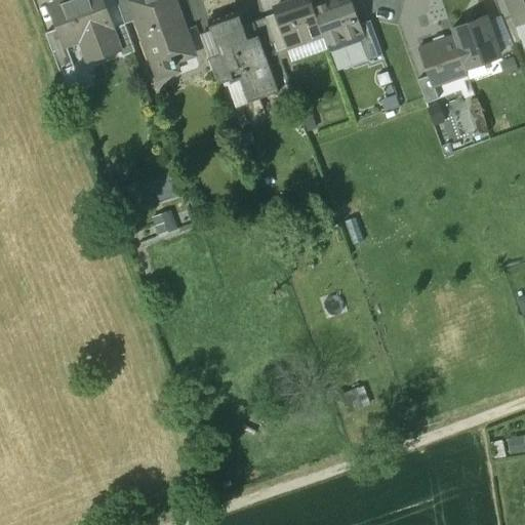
[(120,48),(102,0),(64,0),(49,6),(58,30),(65,48),(67,47),(80,42),(87,62),(120,48)]
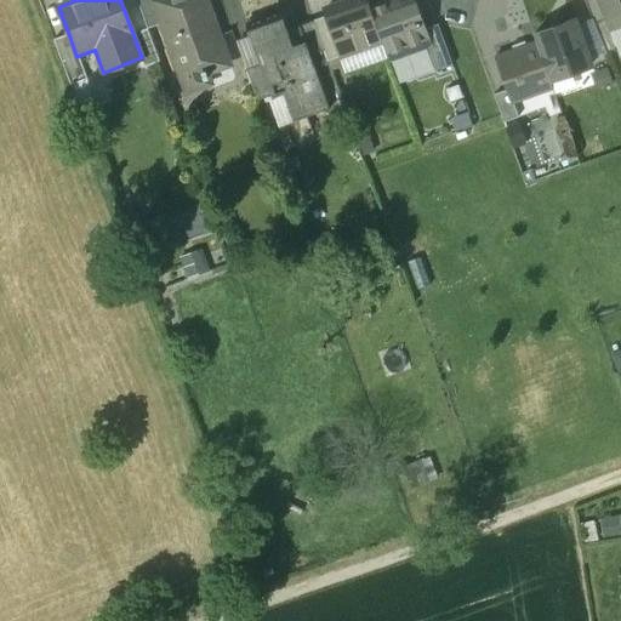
[(154,0),(136,0),(148,28),(160,24),(152,1),(155,0),(154,0)]
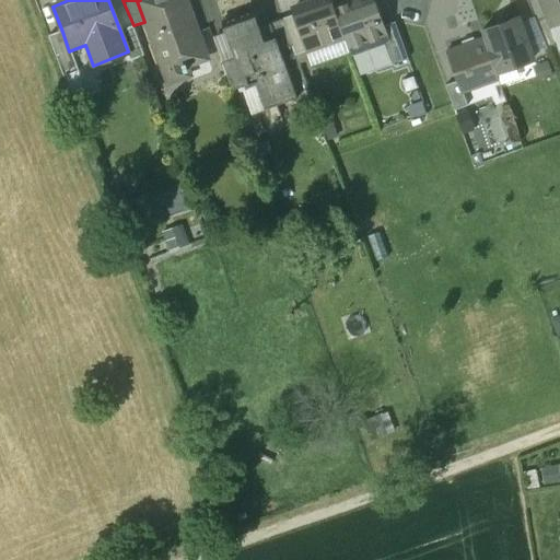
[(140,0),(137,1),(144,22),(166,83),(189,74),(184,59),(205,50),(186,0),(140,0)]
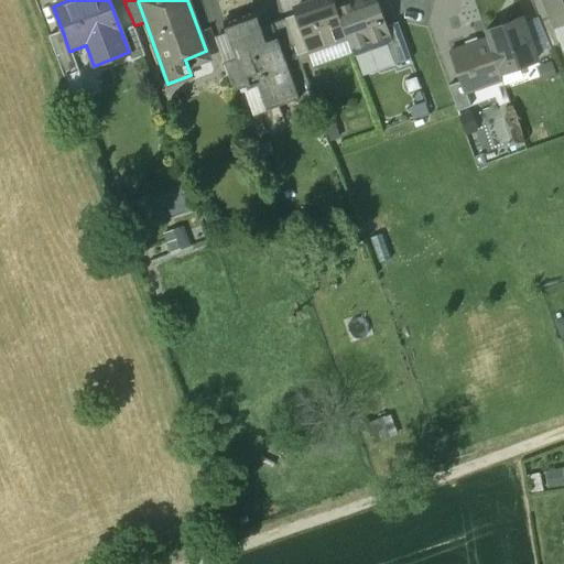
[(334,0),(314,0),(294,8),(296,13),(310,51),(310,52),(348,38),(336,6),(334,0)]
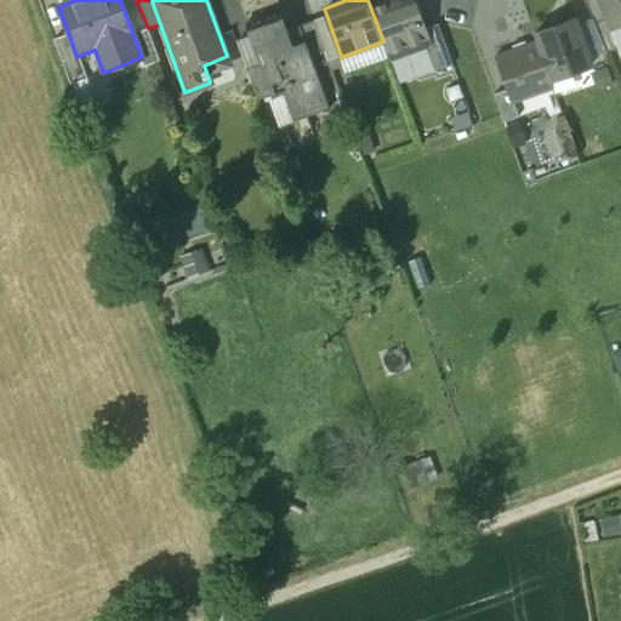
[(409,9),(400,6),(398,0),(386,0),(386,1),(370,6),(383,41),(388,56),(403,51),(408,55),(427,47),(429,46),(423,28),(416,6),(409,9)]
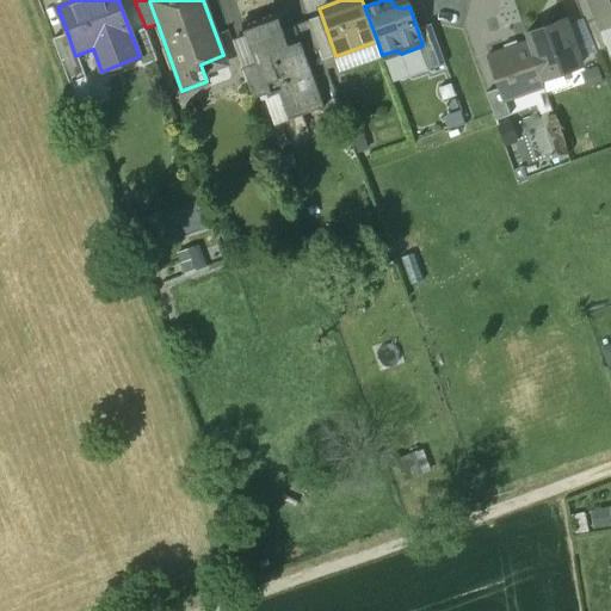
[(610,45),(610,49),(610,0),(574,0),(597,51),(610,45)]
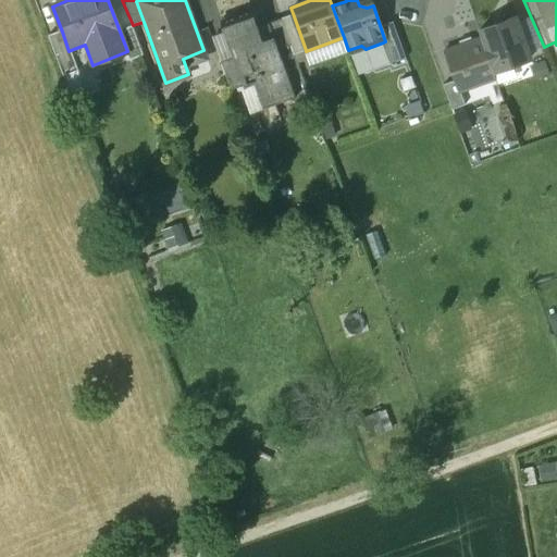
[(252,10),(221,21),(233,56),(244,86),(255,82),(264,110),(297,98),(280,50),(270,22),(258,26),(252,10)]
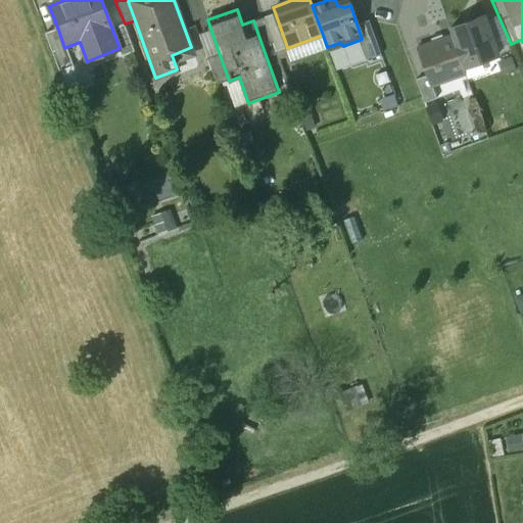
[(275,12),(265,16),(274,43),(277,51),(287,47),(275,12)]
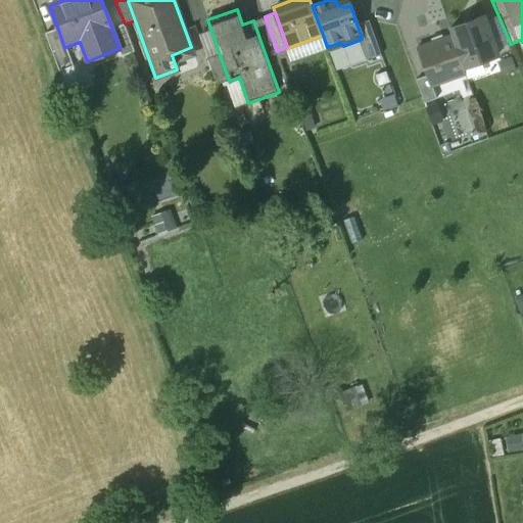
[(265,16),(253,20),(263,47),(274,43),(265,16)]
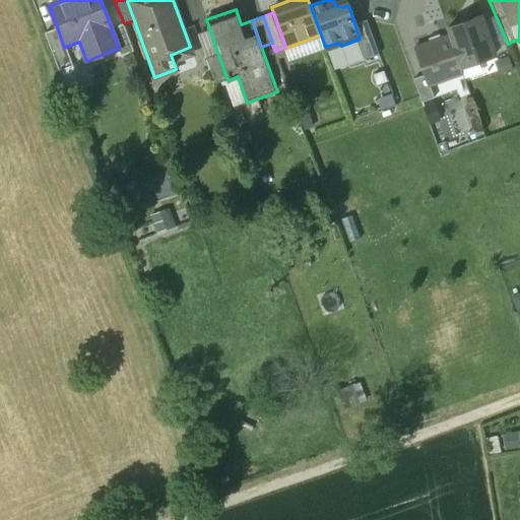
[(436,99),(432,86),(464,75),(461,68),(496,56),(482,17),(448,29),(450,36),(416,47),(427,76),(414,80),(423,104),(436,99)]
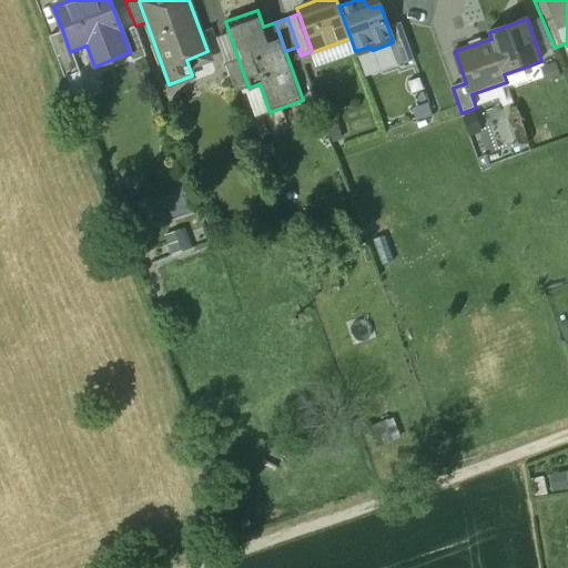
[(414,59),(401,21),(387,26),(393,42),(391,43),(397,64),(414,59)]
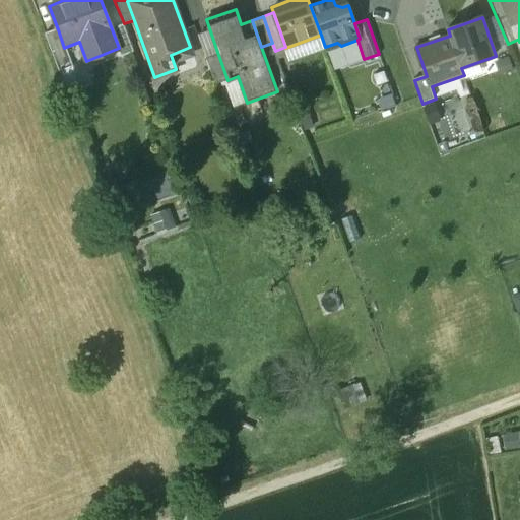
[(66,47),(64,48),(58,29),(46,35),(59,71),(73,66),(66,47)]
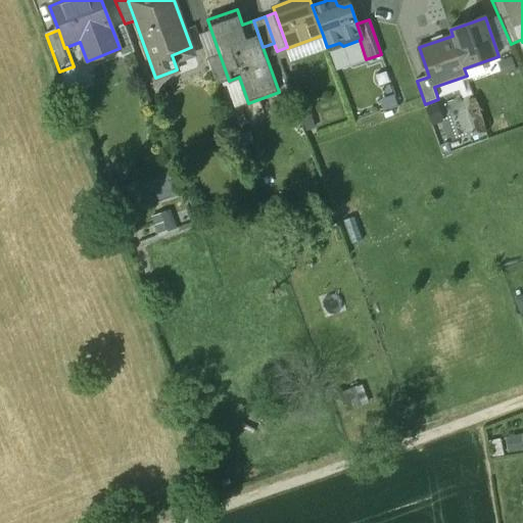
[(219,52),(207,56),(218,85),(229,81),(219,52)]
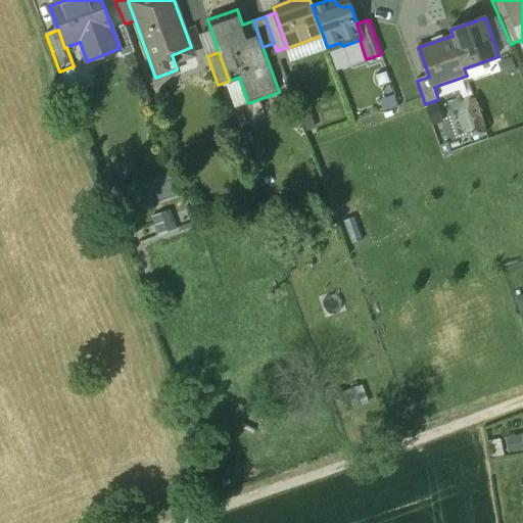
[(159,234),(178,228),(172,207),(153,214),(159,234)]
